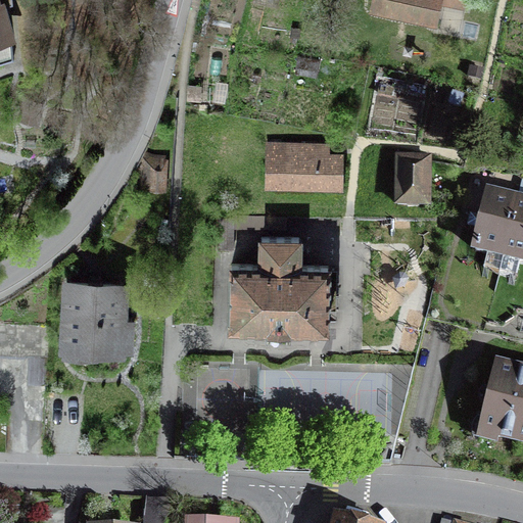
[(440,0),(442,0),(466,5),(467,0),(372,0),(371,7),(436,21),(440,0)]
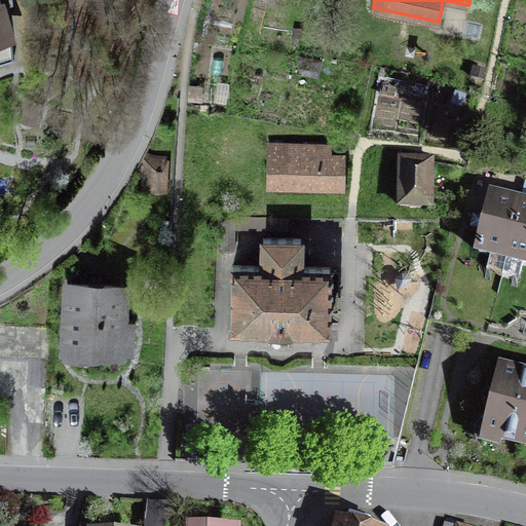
[(0,63),(13,59),(8,4),(0,6),(0,27),(1,32),(0,32),(0,63)]
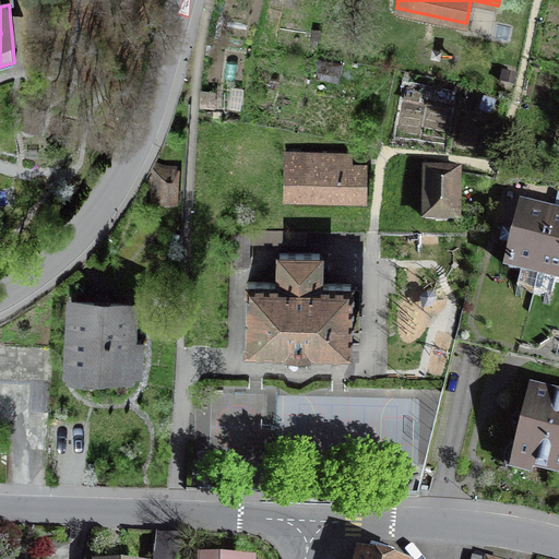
[(27,106),(22,123),(39,129),(44,110),(27,106)]
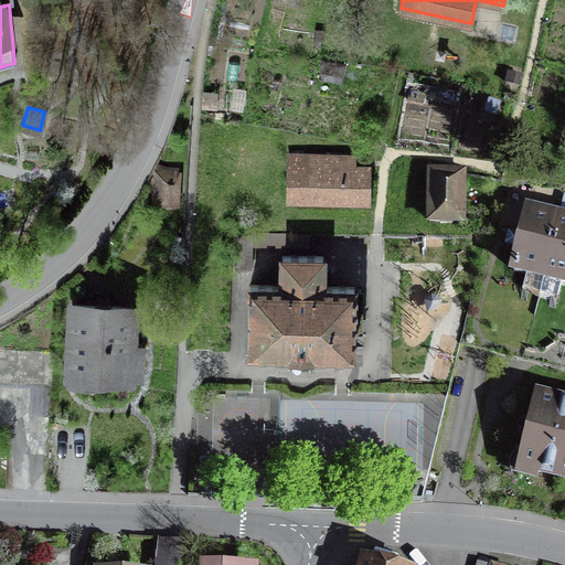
[(368,168),(340,167),(341,156),(289,155),(288,199),(368,201),(368,168)]
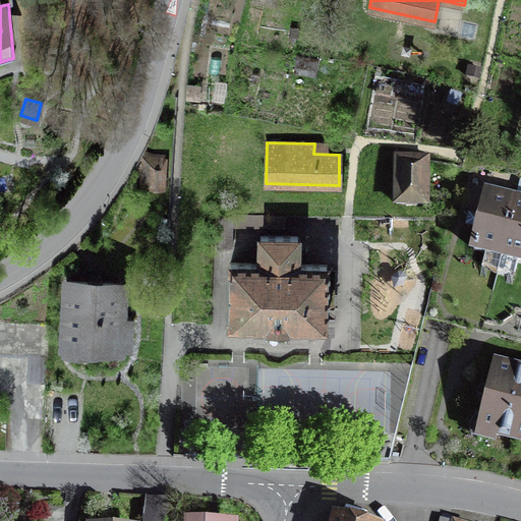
[(429,204),(429,152),(394,152),(393,204),(429,204)]
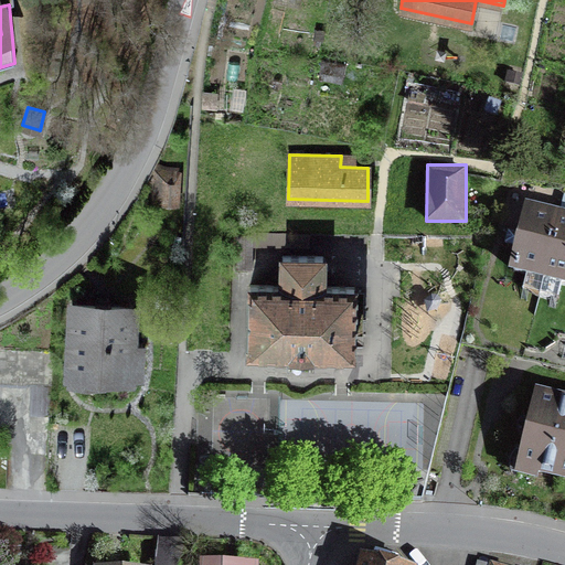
[(150,201),(161,202),(178,203),(179,183),(180,171),(153,169),(152,173),(150,201)]
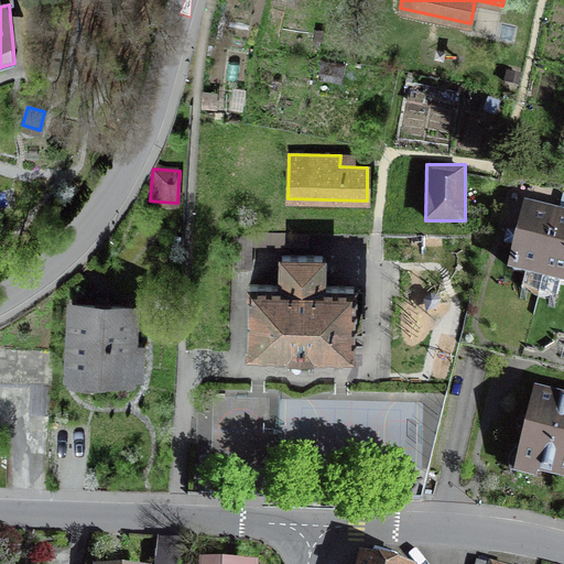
[(525,271),(543,275),(561,207),(524,198),(507,267),(525,271)]
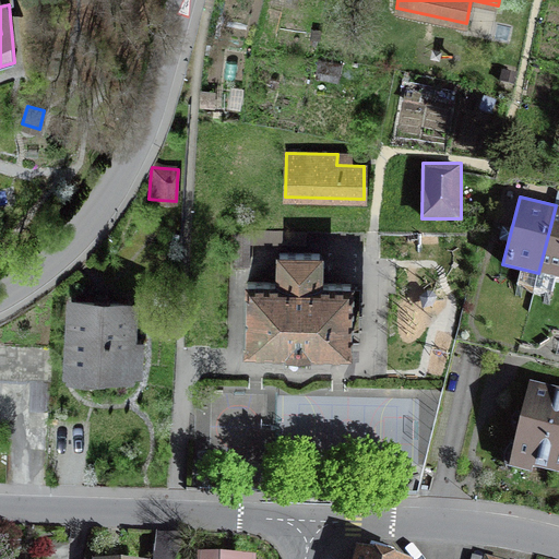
[(558,206),(556,205),(538,273),(556,277),(558,277),(558,206)]
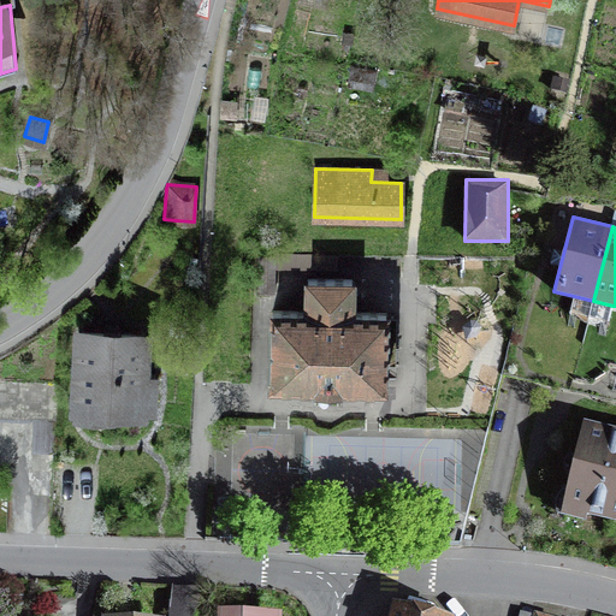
[(258,256),(258,291),(274,291),(276,256),(258,256)]
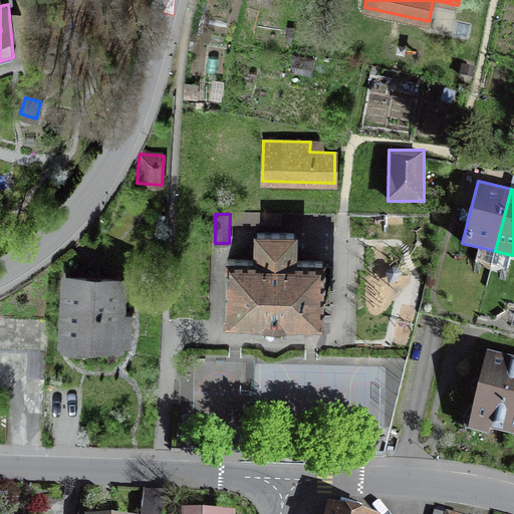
[(228,259),(227,319),(321,321),(322,261),(293,261),(294,233),(257,232),(256,260),(228,259)]
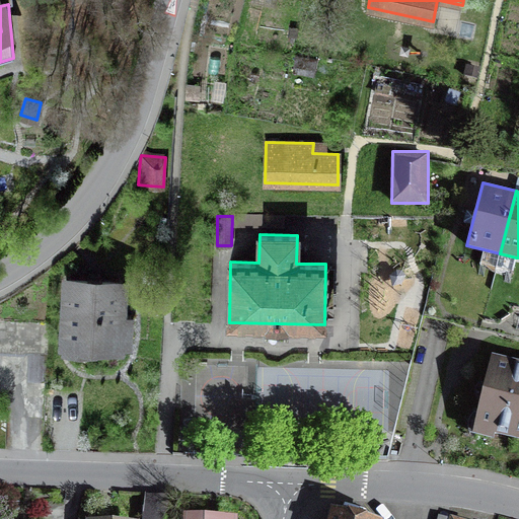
[(484,249),(479,265),(486,267),(495,273),(507,272),(512,274),(516,257),(500,253),(484,249)]
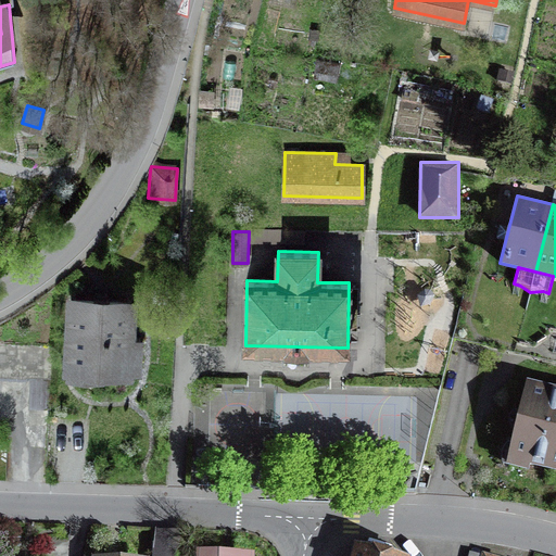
[(74,299),(71,362),(138,363),(140,337),(127,336),(129,302),(74,299)]
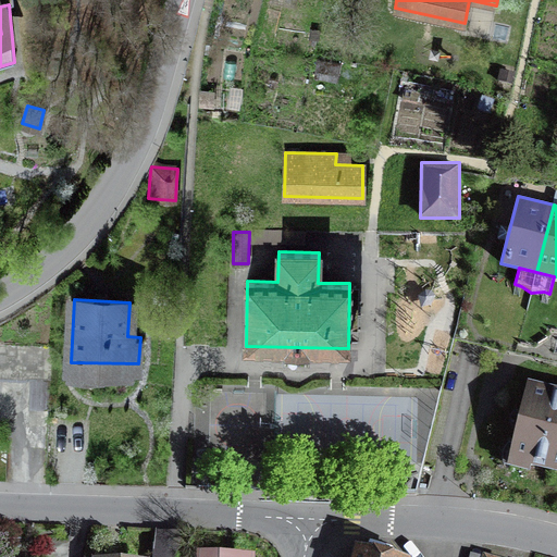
[(529,462),(556,469),(556,397),(529,391),(516,445),(509,444),(505,448),(503,457),(504,466),(527,471),(529,462)]
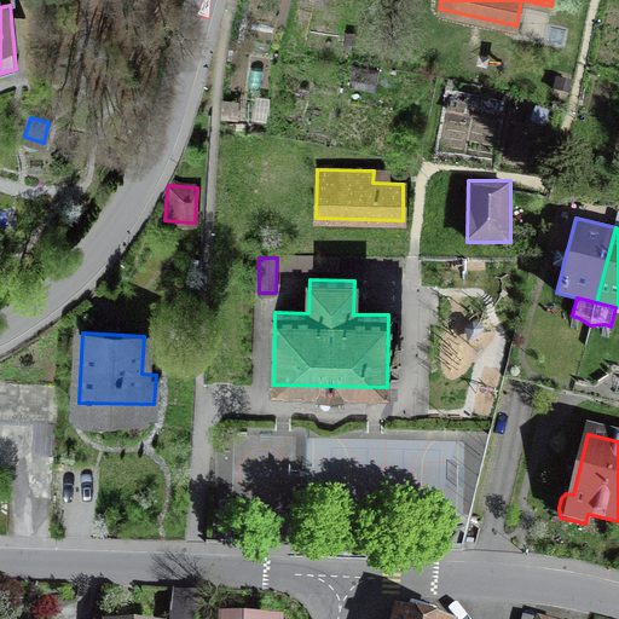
[(195,618),(202,593),(175,591),(174,618),(195,618)]
